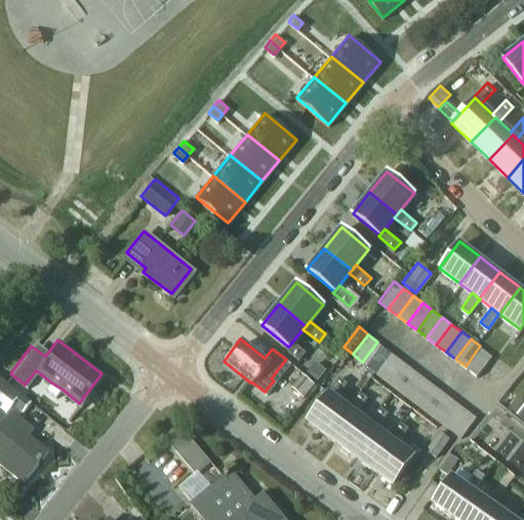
[(288,347),(287,348),(299,358),(306,351),(293,341),(288,347)]
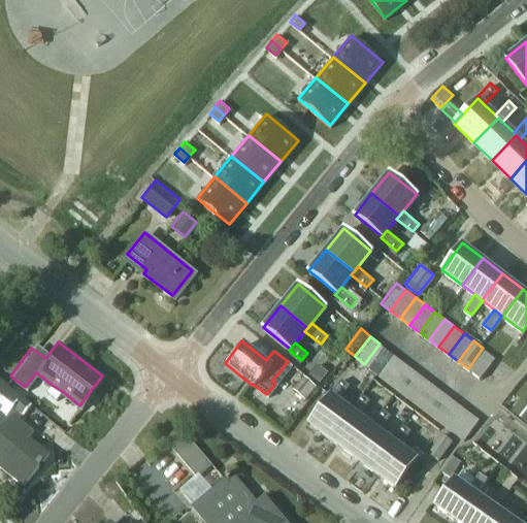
[(373,371),(390,351),(380,344),(364,364),(373,371)]
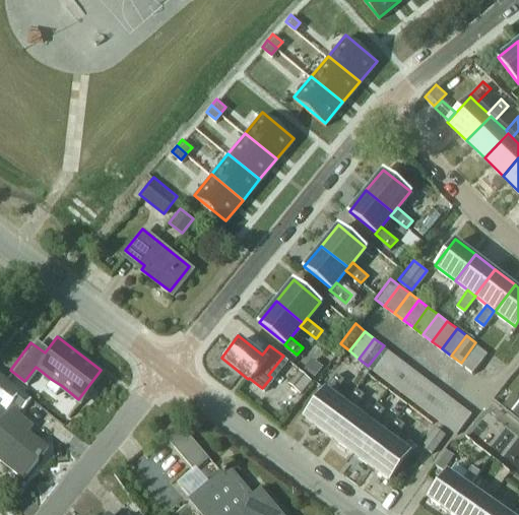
[(475,342),(461,363),(470,370),(485,349),(475,342)]
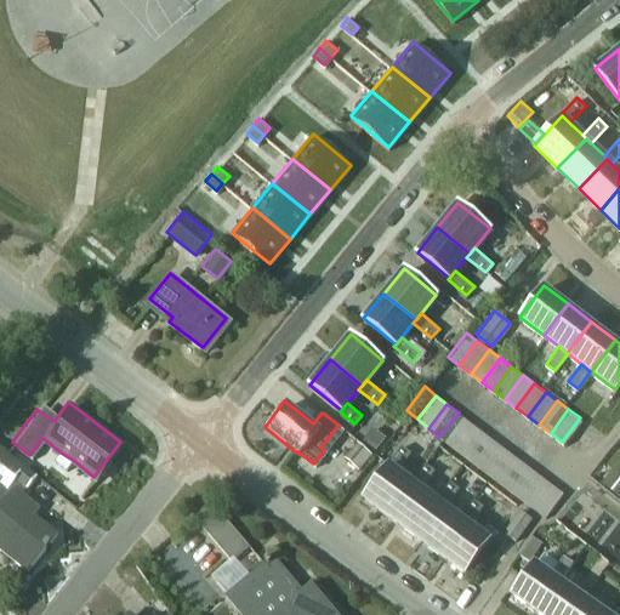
[(451,445),(470,421),(459,413),(439,437),(451,445)]
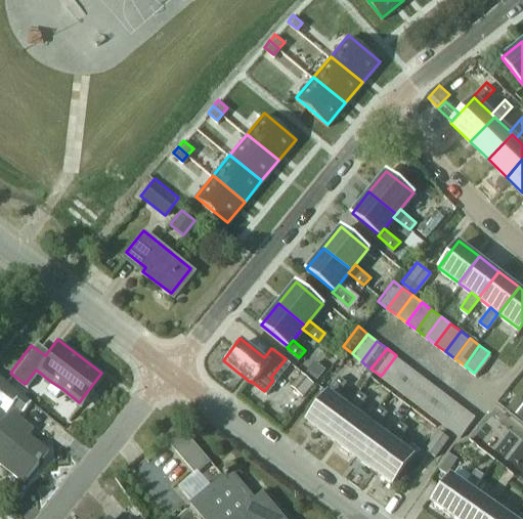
[(390,383),(405,362),(396,355),(381,376),(390,383)]
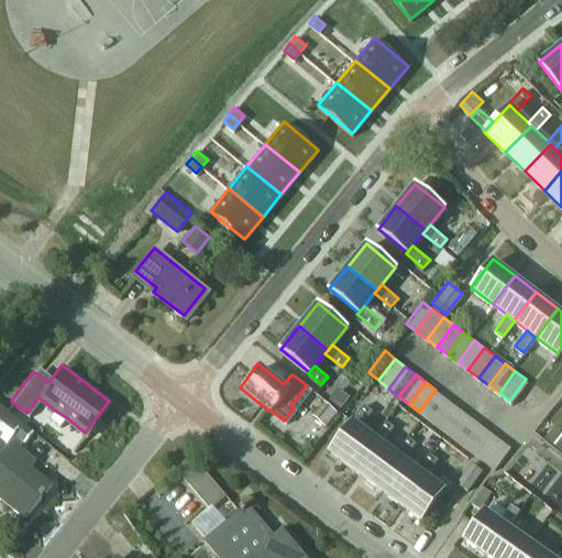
[(338,385),(328,397),(340,407),(350,395),(338,385)]
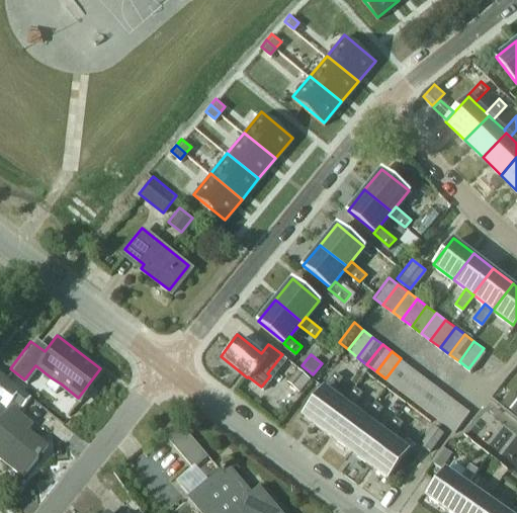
[(395,386),(410,365),(401,358),(385,378),(395,386)]
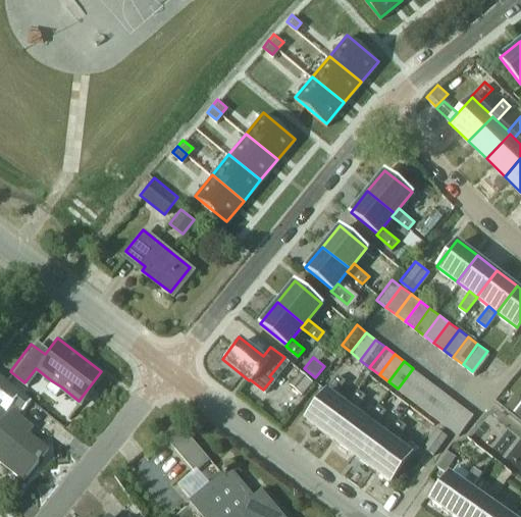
[(407,396),(423,375),(413,368),(398,389),(407,396)]
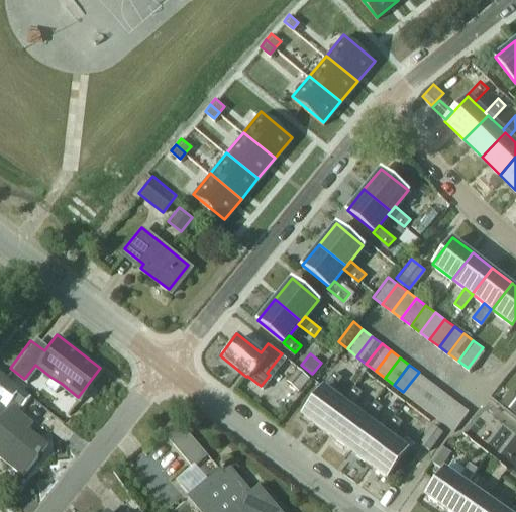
[(309,377),(297,366),(285,380),(298,390),(309,377)]
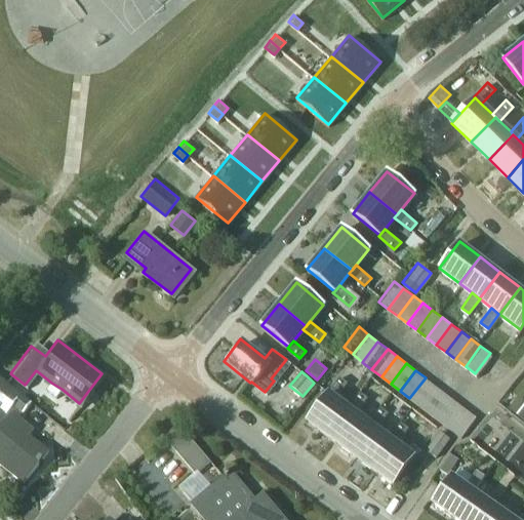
[(328,392),(308,421),(329,436),(351,408),(347,406),(335,397),(347,381),(338,374),(326,391),(328,392)]
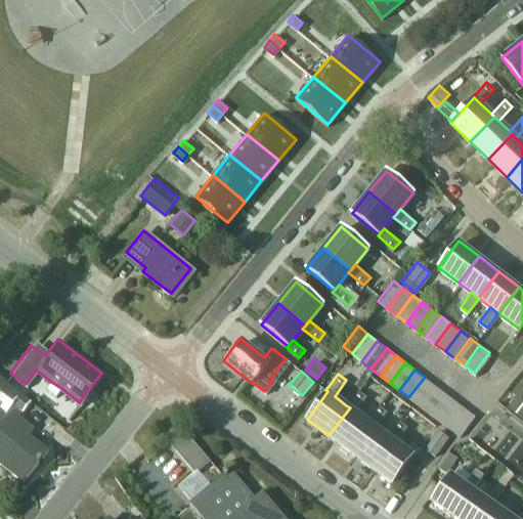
[(0,463),(23,480),(48,447),(26,430),(31,424),(17,414),(29,399),(0,376),(0,463)]
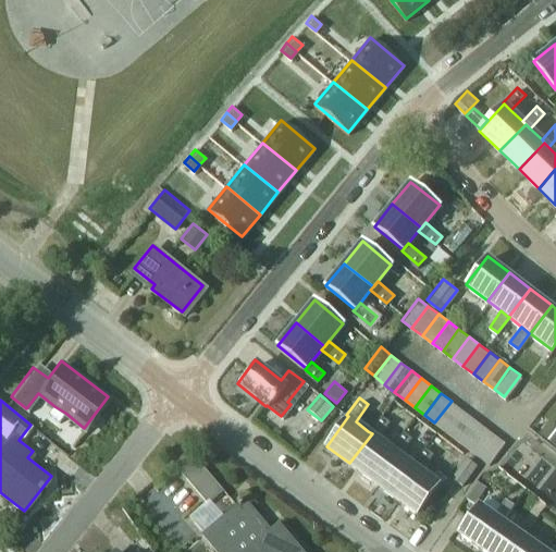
[(445,430),(461,408),(452,401),(434,422),(445,430)]
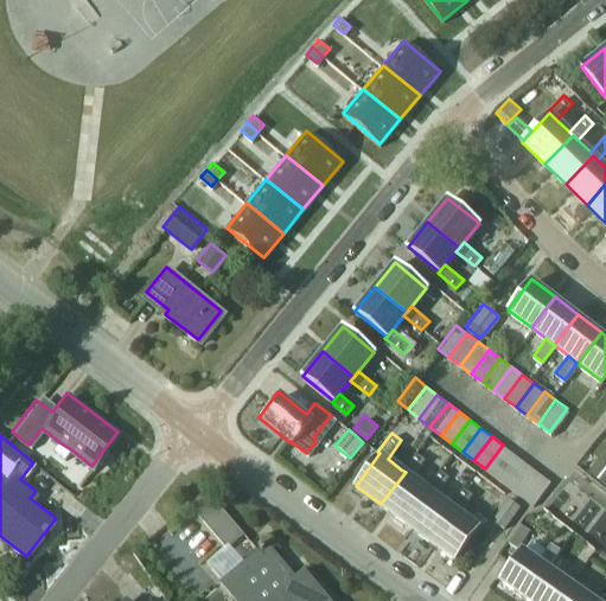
[(59,442),(55,449),(65,458),(71,449),(59,442)]
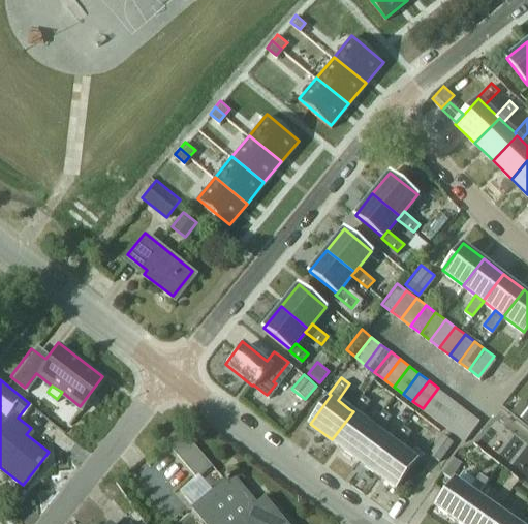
[(432,415),(447,395),(438,388),(423,408),(432,415)]
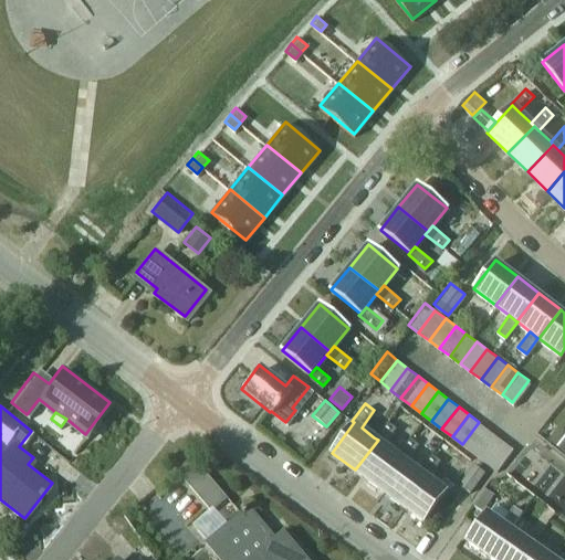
[(378,440),(355,469),(377,486),(400,456),(396,453),(383,444),(396,426),(387,420),(374,437),(378,440)]
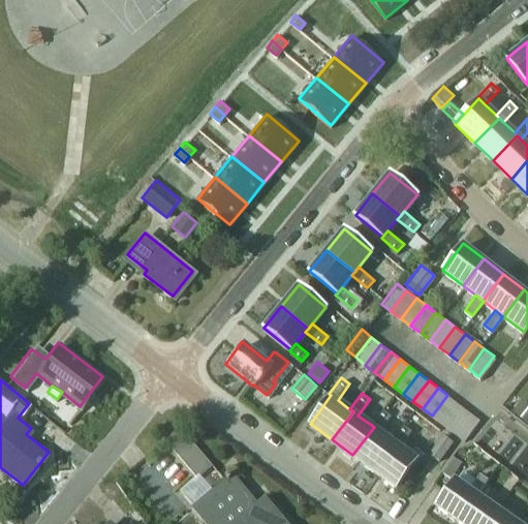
[(441,423),(457,402),(447,395),(432,415),(441,423)]
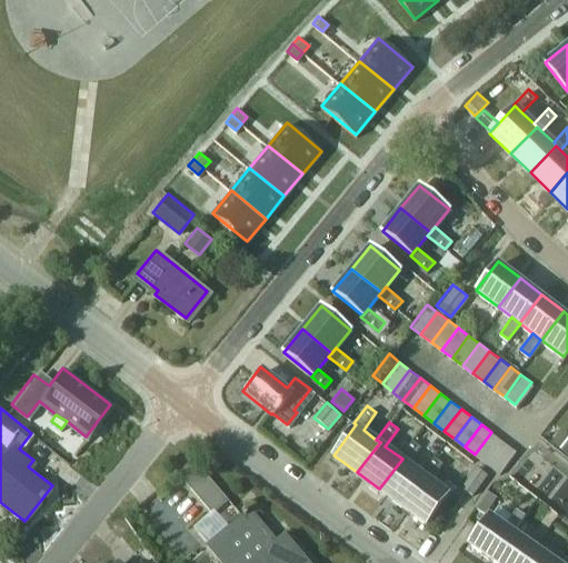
[(567,432),(560,426),(550,440),(567,453),(567,432)]
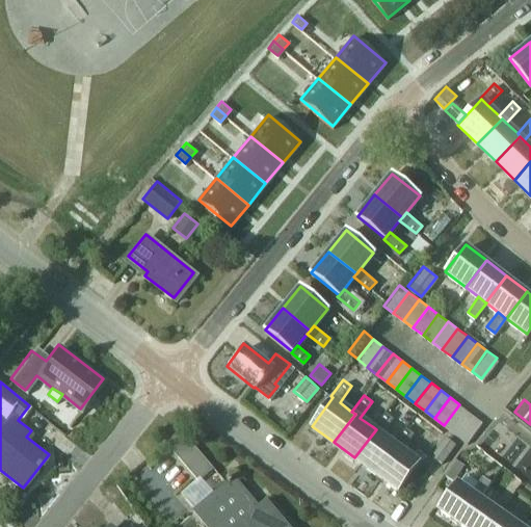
[(453,432),(470,412),(459,404),(444,425),(453,432)]
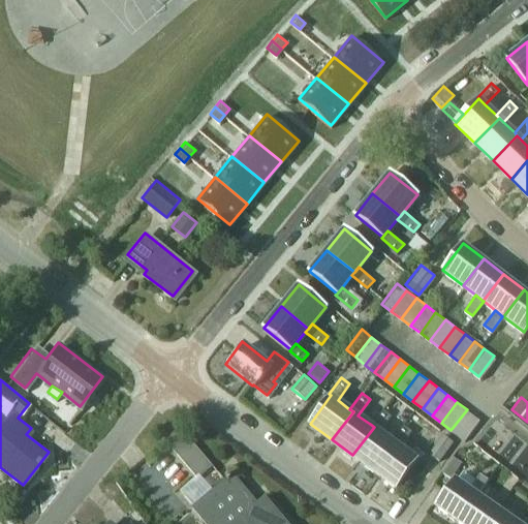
[(374,427),(352,455),(373,470),(395,442),(391,439),(378,430),(391,414),(382,408),(370,424),(374,427)]
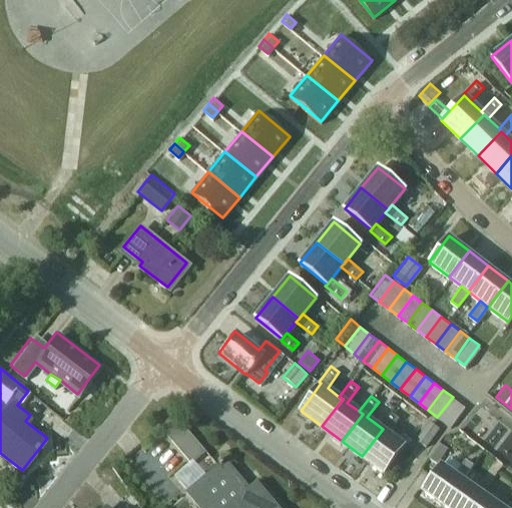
[(453,397),(437,417),(447,424),(462,405),(453,397)]
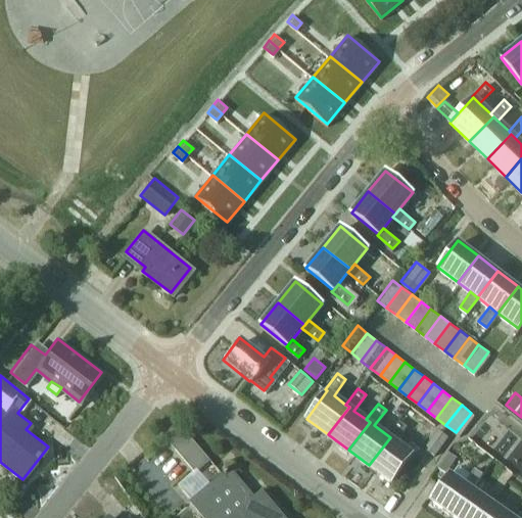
[(390,437),(369,465),(391,481),(412,453),(394,440),(407,424),(398,418),(386,434),(390,437)]
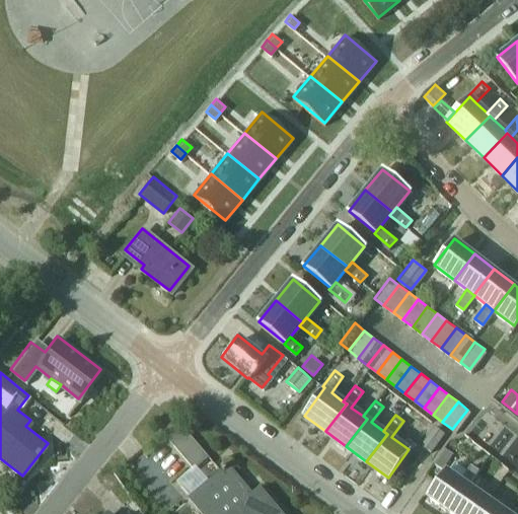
[(175,417),(161,429),(194,466),(208,454),(175,417)]
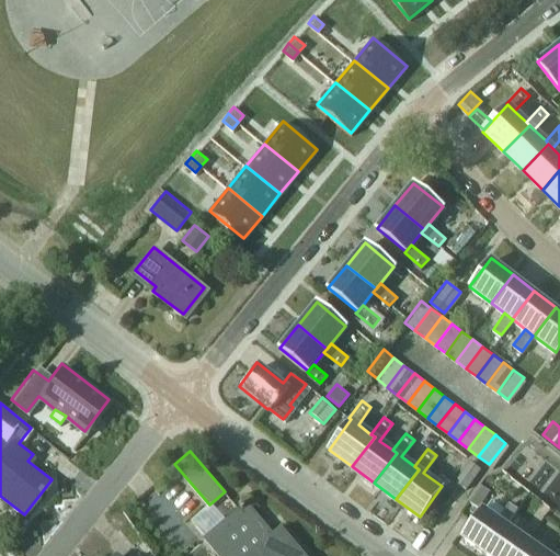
[(479,466),(468,458),(454,478),(465,486),(479,466)]
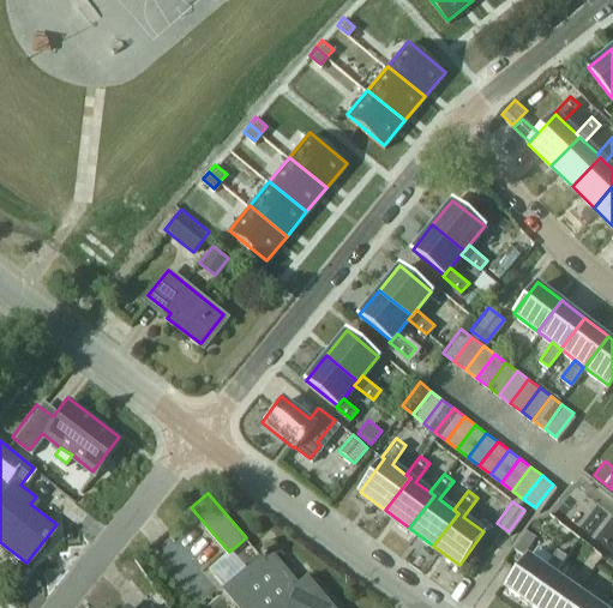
[(535,534),(526,528),(512,547),(522,553),(535,534)]
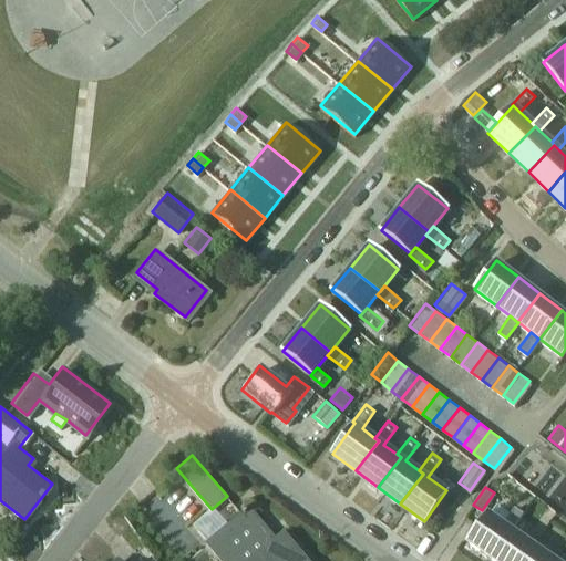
[(271,536),(246,505),(204,540),(220,560),(307,560),(280,529),(271,536)]
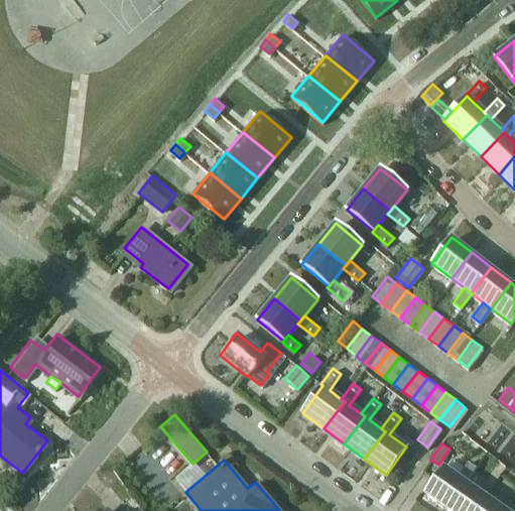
[(463,466),(457,476),(464,481),(475,466),(467,460),(463,466)]
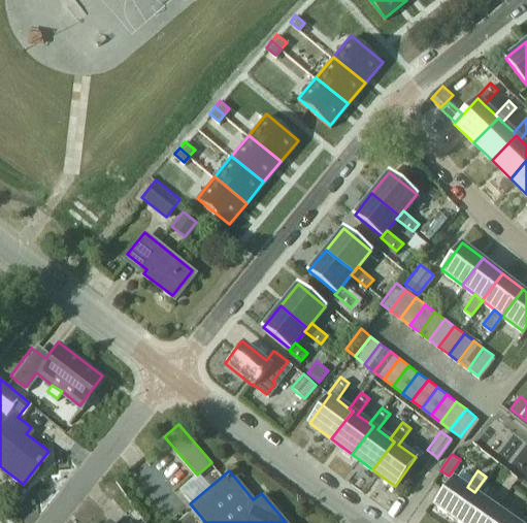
[(454,478),(434,504),(456,520),(474,492),(467,487),(455,478),(454,478)]
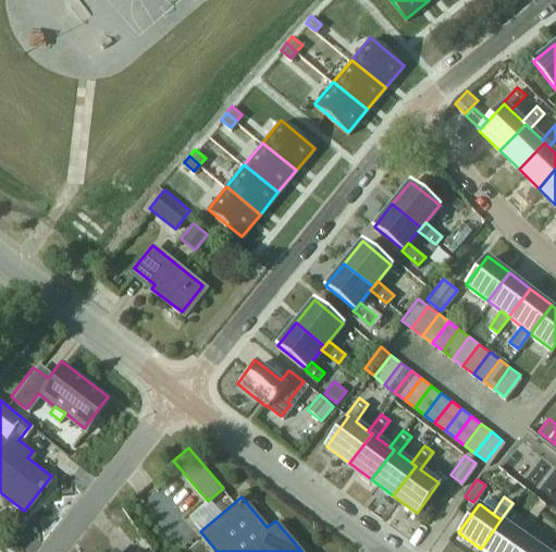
[(501,519),(481,549),(485,551),(510,551),(522,535),(501,519)]
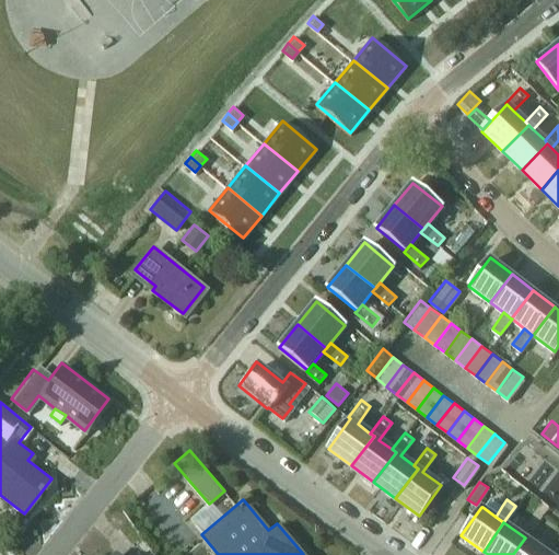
[(525,538),(513,554),(546,554),(547,553),(525,538)]
